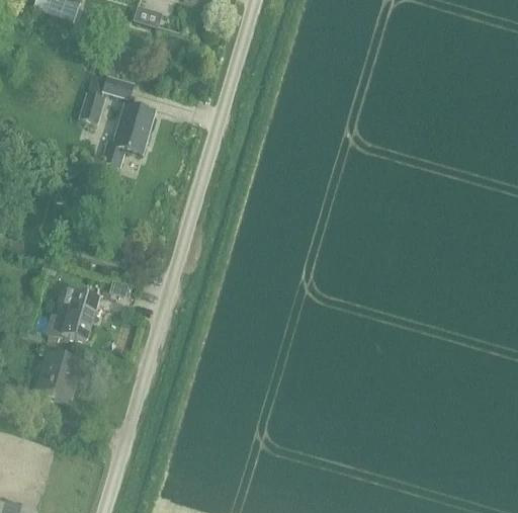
[(81,2),(78,1),(78,0),(34,0),(32,7),(74,21),(81,2)]
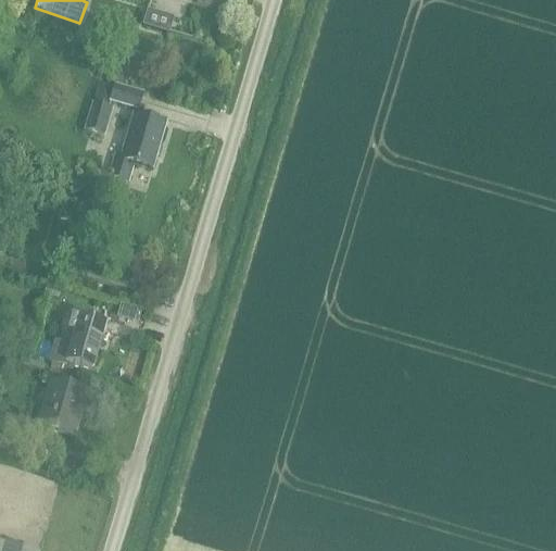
[(99,78),(93,98),(91,98),(84,127),(105,134),(113,105),(109,104),(111,98),(139,105),(143,90),(113,82),(113,83),(99,78)]
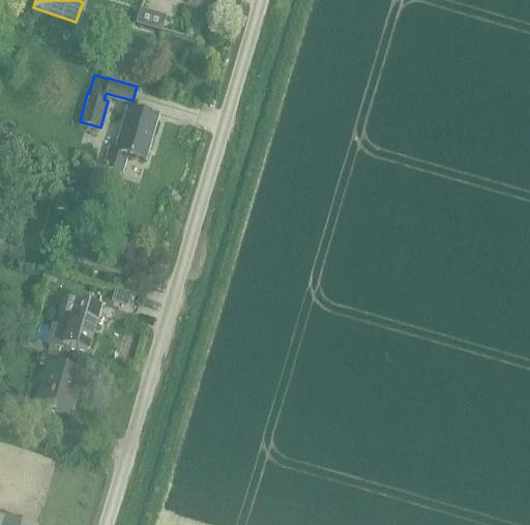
[(144,157),(156,116),(130,108),(119,148),(112,145),(106,166),(122,171),(127,152),(144,157)]
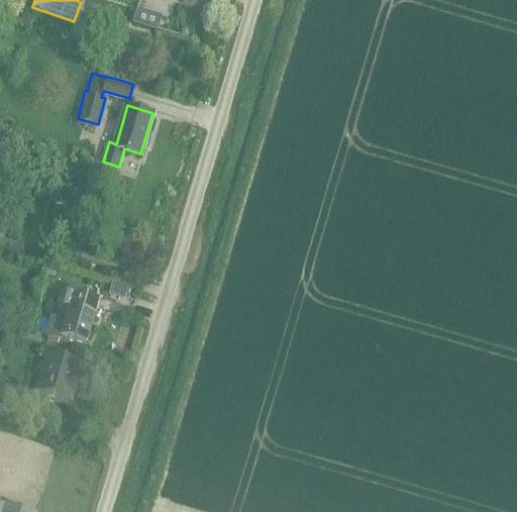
[(95,310),(88,308),(91,297),(67,290),(62,305),(68,307),(65,316),(50,312),(45,329),(63,334),(64,332),(86,338),(95,310)]
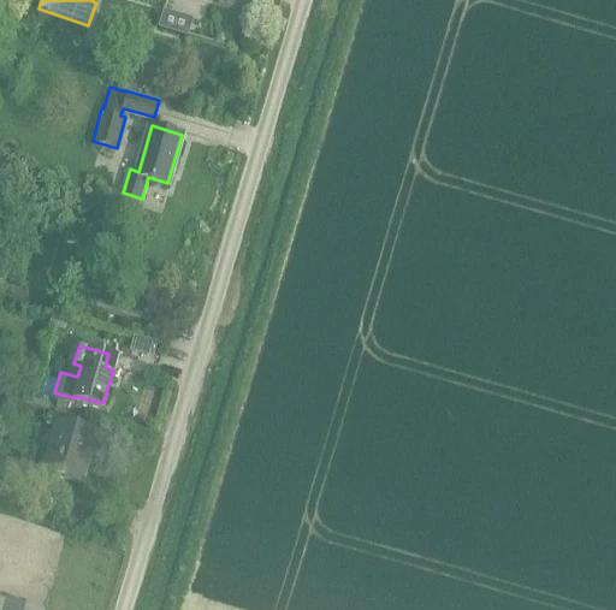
[(80,480),(94,431),(58,420),(42,469),(80,480)]
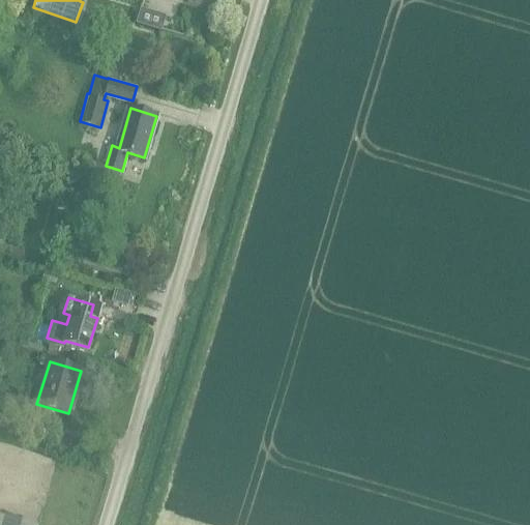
[(35,524),(36,524),(6,516),(2,524),(35,524)]
